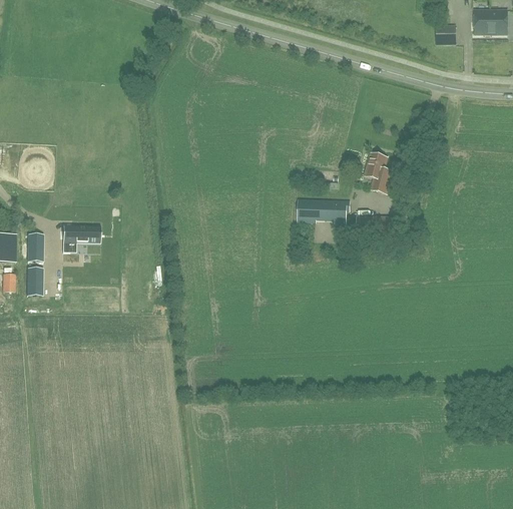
[(475,32),(485,32),(490,32),(507,32),(507,8),(475,8),(475,19),(473,21),(473,26),(475,28),(475,32)]
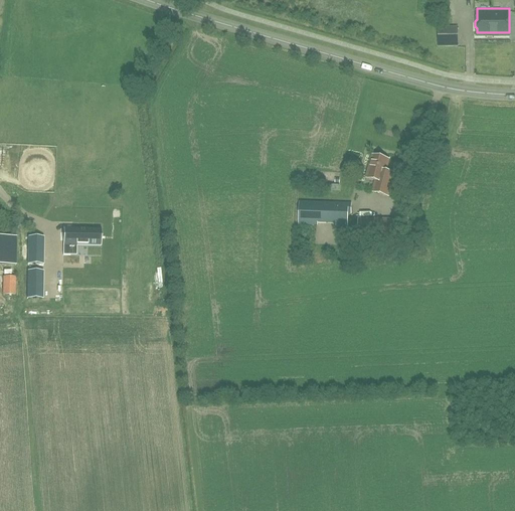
[(457,24),(438,24),(439,42),(458,42),(457,24)]
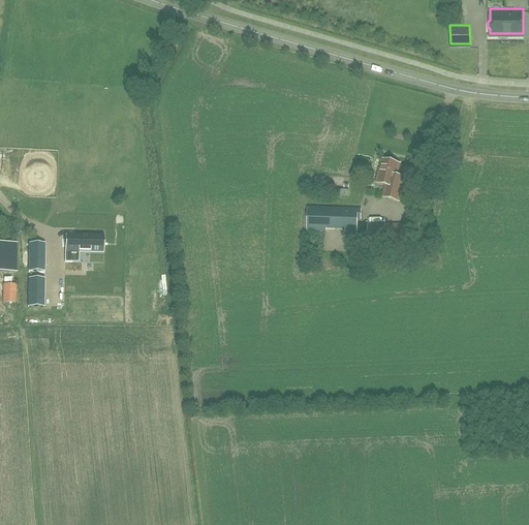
[(399,160),(397,160),(396,158),(391,156),(389,158),(382,156),(376,179),(386,182),(383,193),(398,197),(404,175),(396,173),(399,160)]
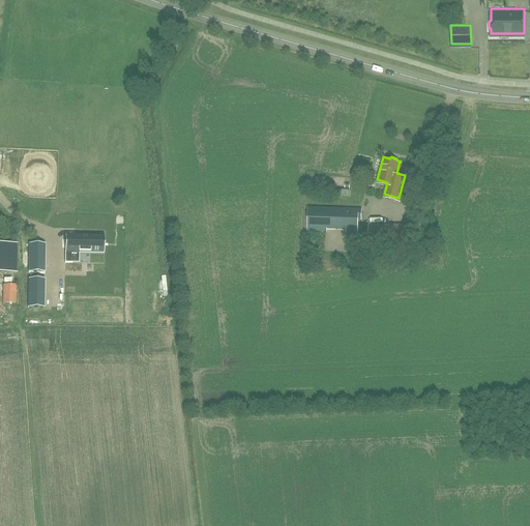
[(346,227),(357,227),(357,216),(357,213),(347,213),(347,205),(307,204),(307,226),(326,226),(346,226),(346,227)]
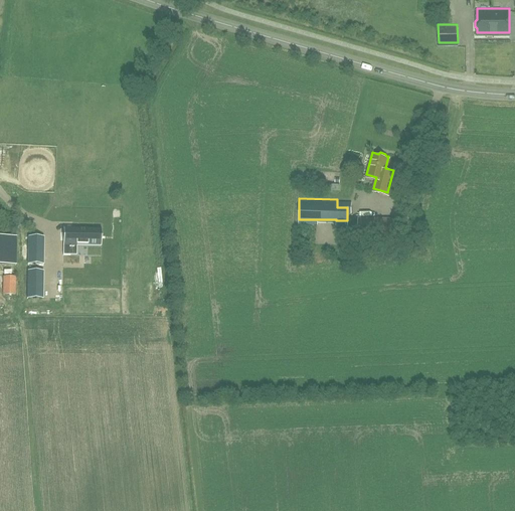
[(399,236),(399,218),(359,216),(358,234),(399,236)]
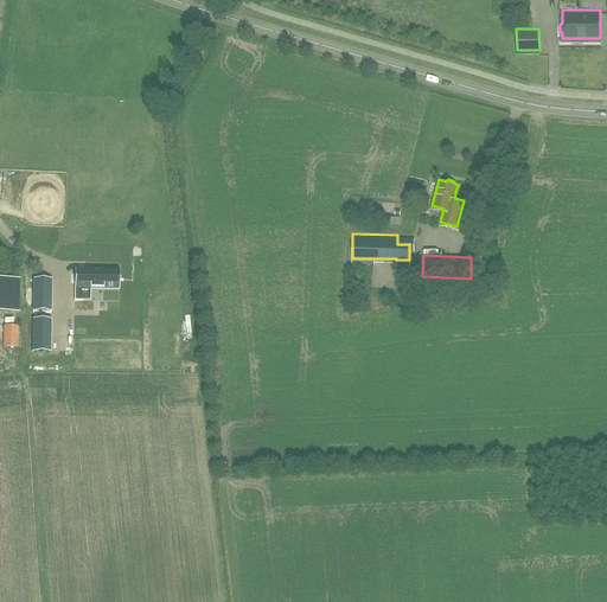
[(116,283),(116,263),(77,263),(77,283),(116,283)]
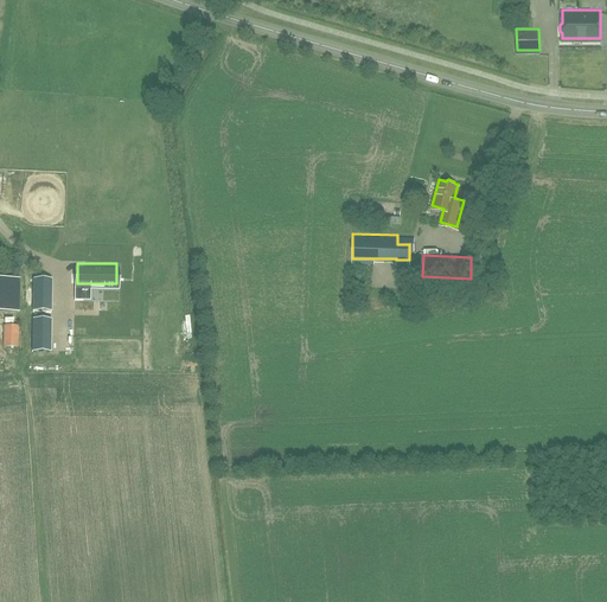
[(32,307),(50,307),(51,276),(33,276),(32,307)]
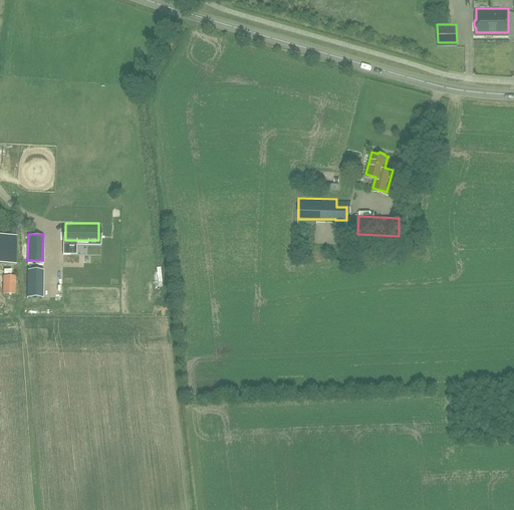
[(3,238),(0,237),(0,263),(11,264),(11,239),(3,239),(3,238)]
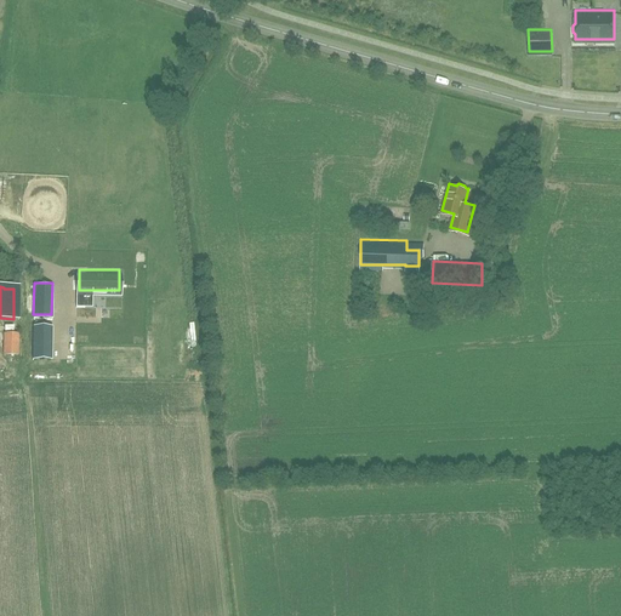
[(51,354),(51,323),(33,323),(33,354),(51,354)]
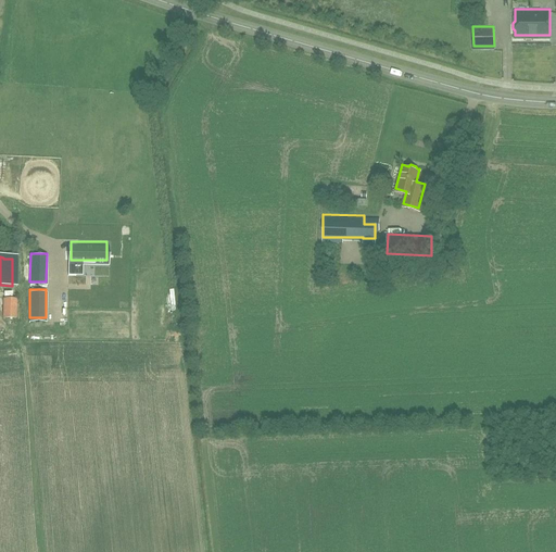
[(19,314),(19,295),(5,295),(4,314),(19,314)]
